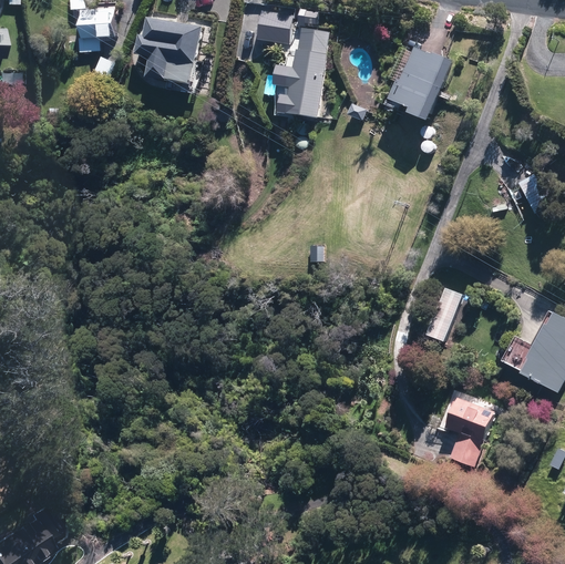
[(99,39),(113,40),(113,21),(110,20),(110,8),(80,7),(79,51),(99,52),(99,39)]
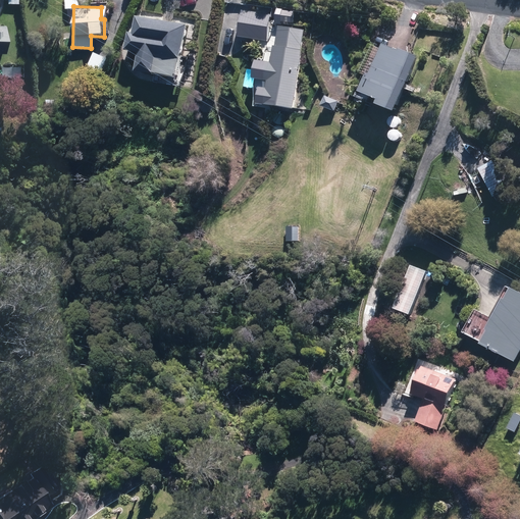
[(185,23),(136,16),(133,36),(127,35),(125,51),(138,53),(135,72),(175,80),(185,23)]
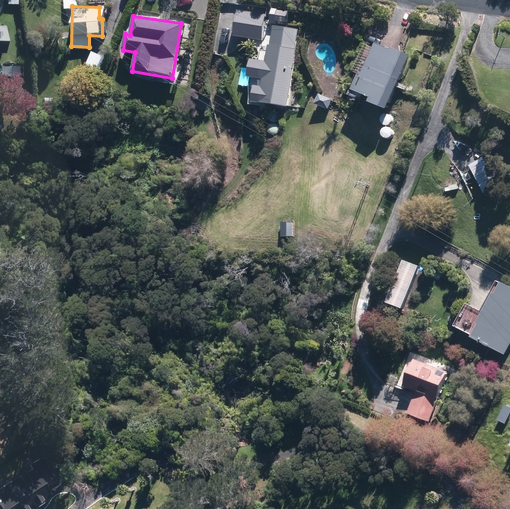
[(291,78),(295,51),(286,49),(289,27),(271,24),(267,46),(260,45),(259,48),(256,47),(253,64),(256,64),(250,101),(286,107),(286,103),(293,105),(297,79),(291,78)]
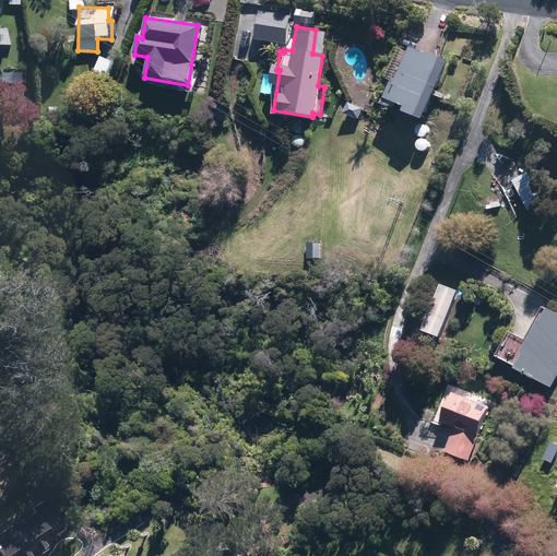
[(391,80),(382,99),(404,108),(402,114),(421,121),(445,63),(409,48),(394,81),(391,80)]
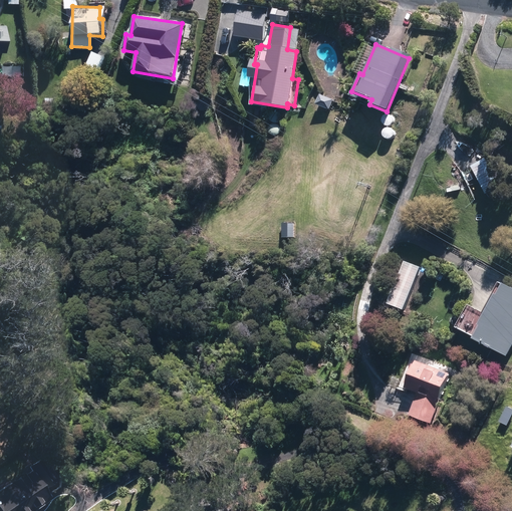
[(104,56),(88,50),(81,66),(97,73),(104,56)]
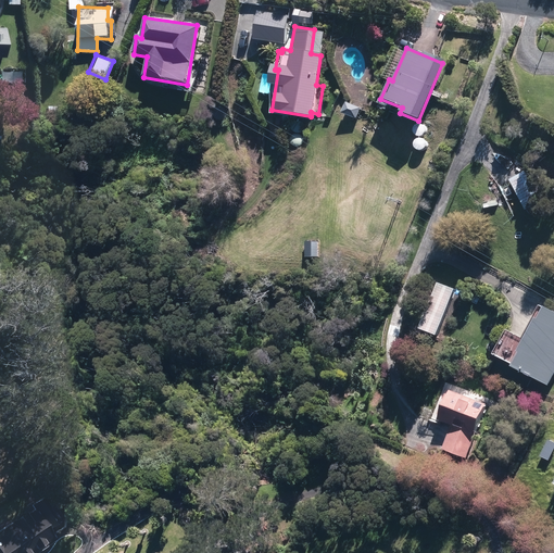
[(359,105),(344,101),(341,113),(355,117),(359,105)]
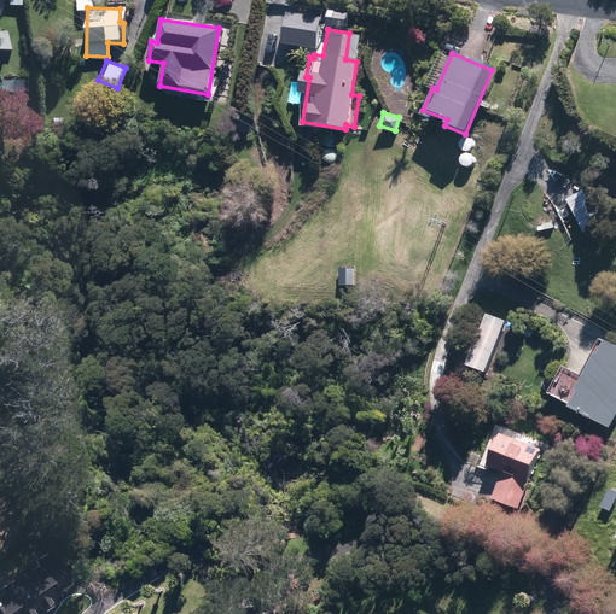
[(475,168),(475,151),(474,135),(457,136),(458,151),(458,168),(475,168)]
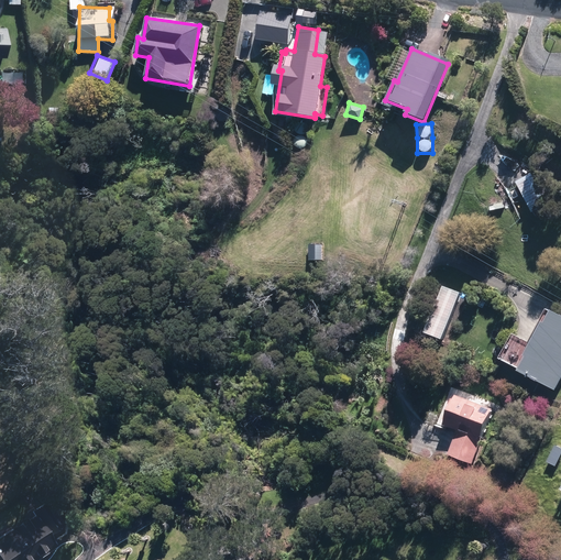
[(537,166),(514,180),(532,211),(556,197),(537,166)]
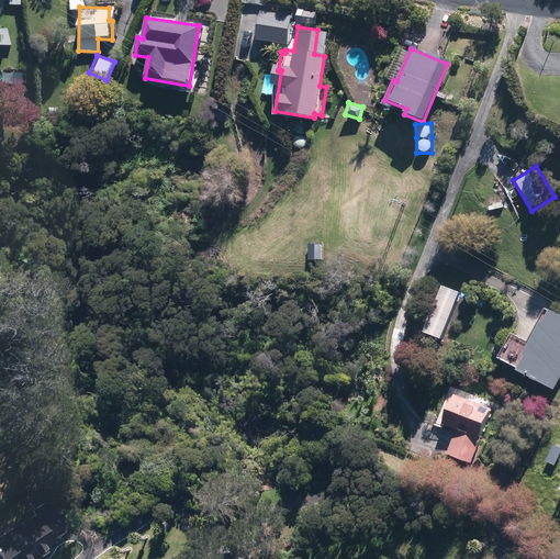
[(488,170),(478,176),(485,191),(495,186),(488,170)]
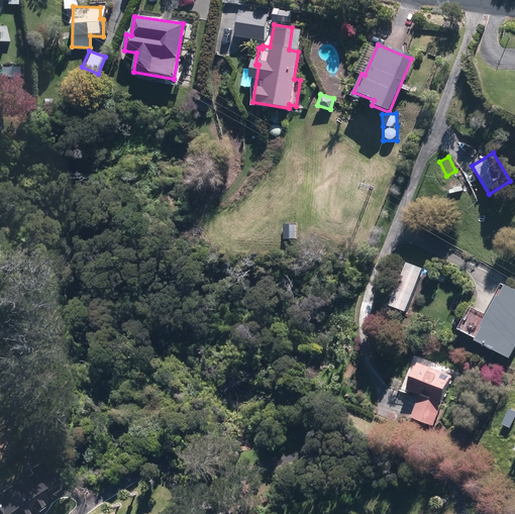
[(420,267),(405,261),(388,304),(404,310),(420,267)]
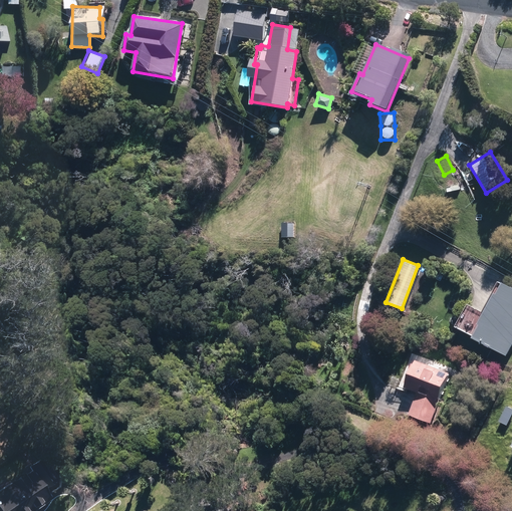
[(471,338),(504,356),(511,341),(511,286),(499,280),(482,310),(468,302),(454,327),(472,336),(471,338)]
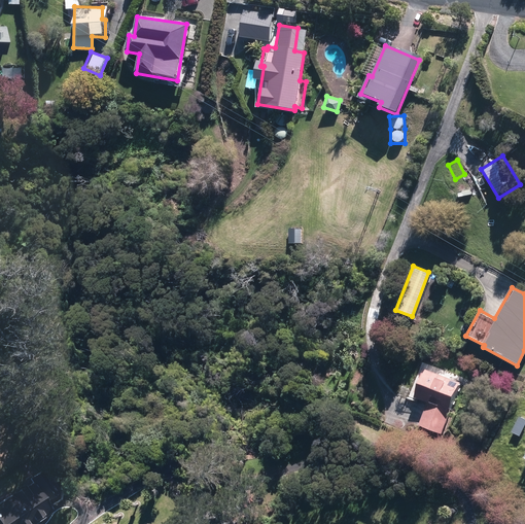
[(460,381),(423,367),(413,394),(425,399),(416,424),(440,433),(460,381)]
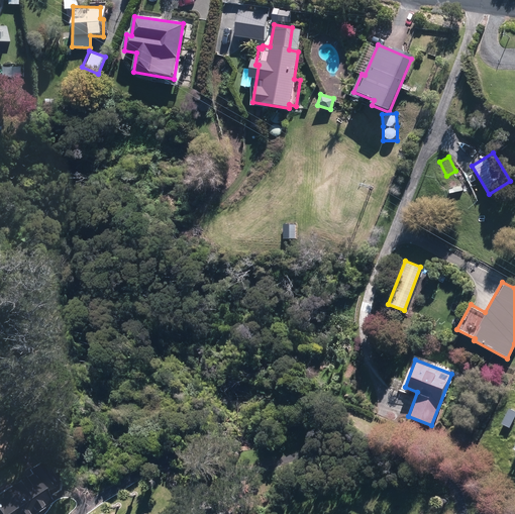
[(0,513),(27,513),(47,500),(41,491),(50,486),(35,464),(0,488),(0,513)]
